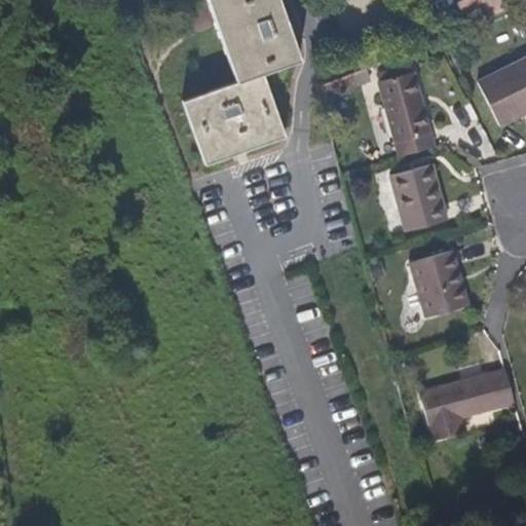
[(207,0),(236,82),(182,101),(204,165),(285,137),(262,73),(300,60),(278,0),(207,0)]
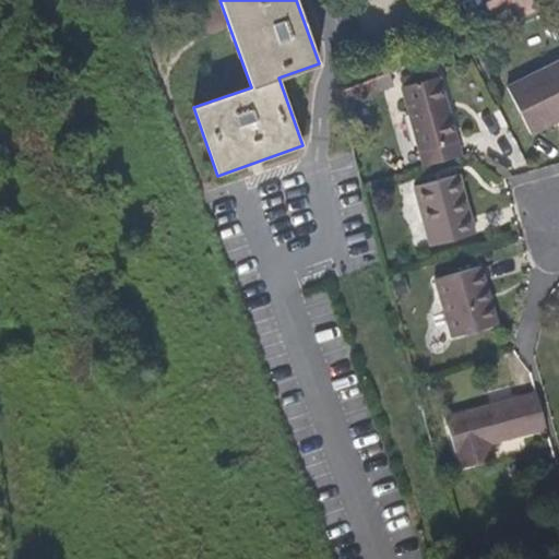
[(498,28),(558,2),(558,0),(489,0),(486,2),(498,28)]
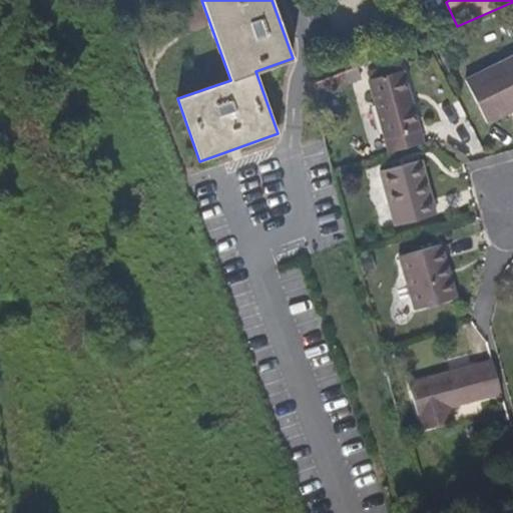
[(512,107),(512,106),(512,105),(512,56),(465,80),(487,124),(512,110),(512,107)]
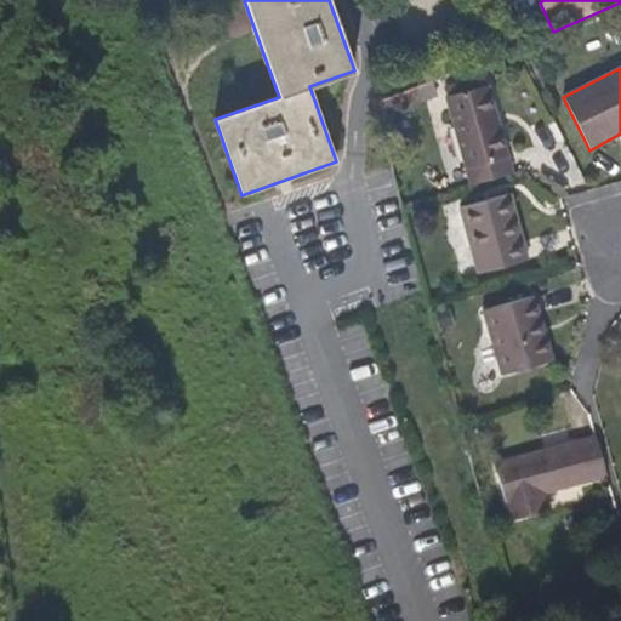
[(446,96),(486,85),(484,77),(444,86),(446,96)]
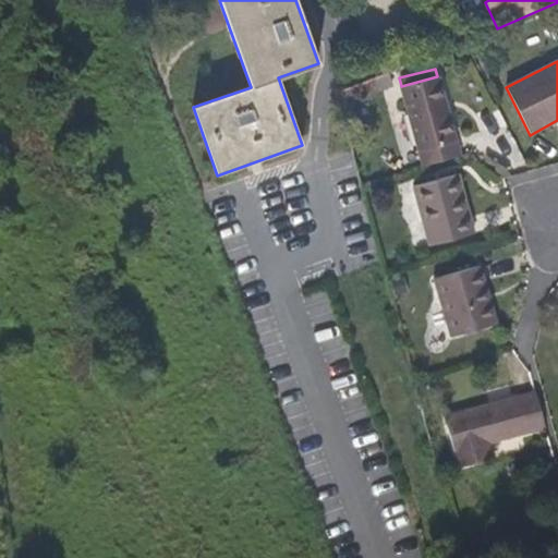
[(461,156),(439,76),(400,87),(422,167),(461,156)]
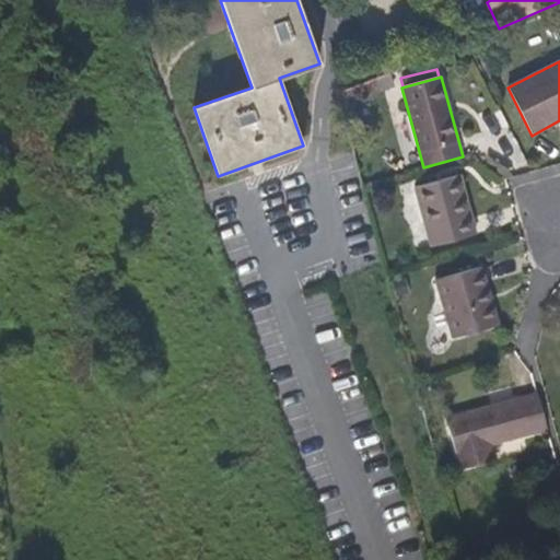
[(477,235),(461,174),(415,186),(430,247),(477,235)]
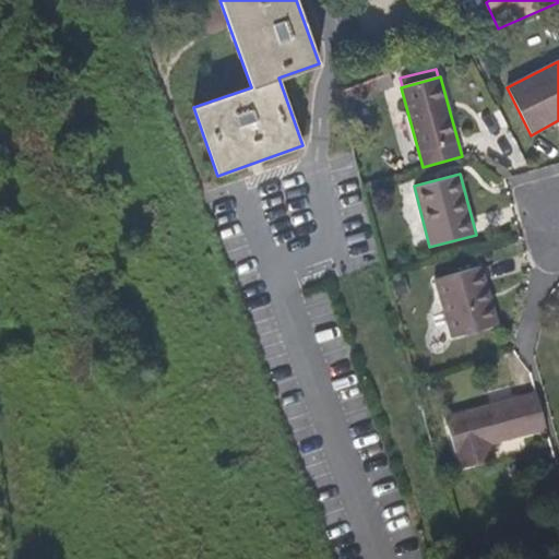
[(497,324),(480,268),(435,281),(451,337),(497,324)]
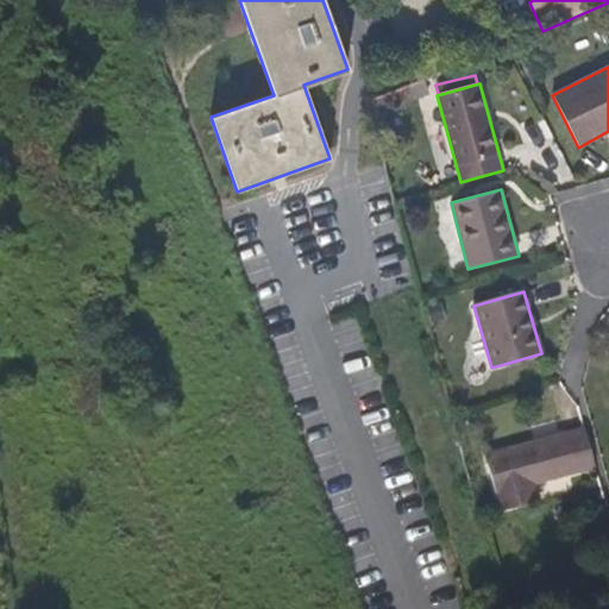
[(537,483),(594,466),(588,443),(584,428),(485,456),(496,494),(540,498),(537,483)]
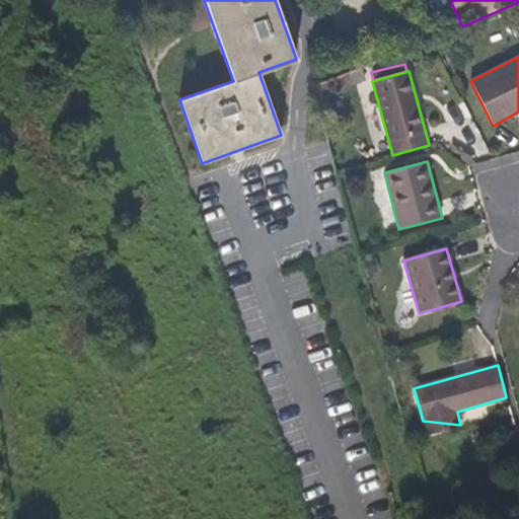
All buildings are outlined.
